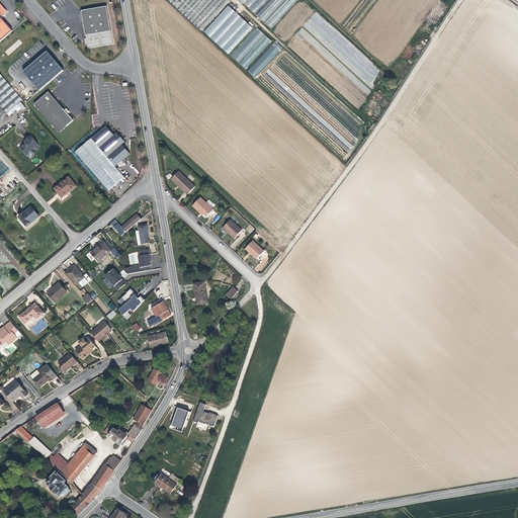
[(168,0),(201,30),(230,0),(168,0)]
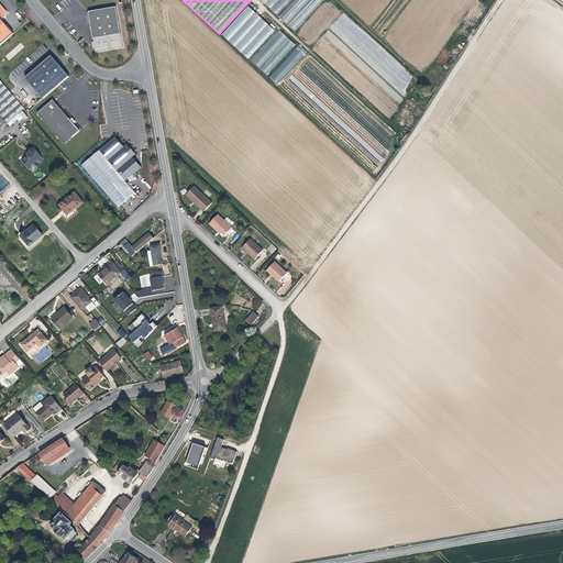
[(295,32),(322,0),(260,0),(277,15),(295,32)]
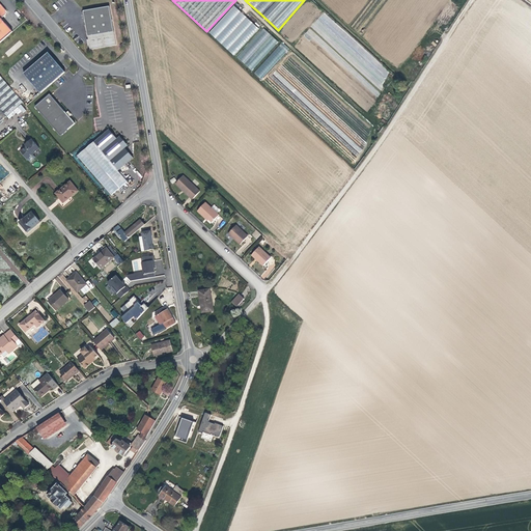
[(6,15),(6,10),(0,2),(0,43),(14,31),(1,19),(6,15)]
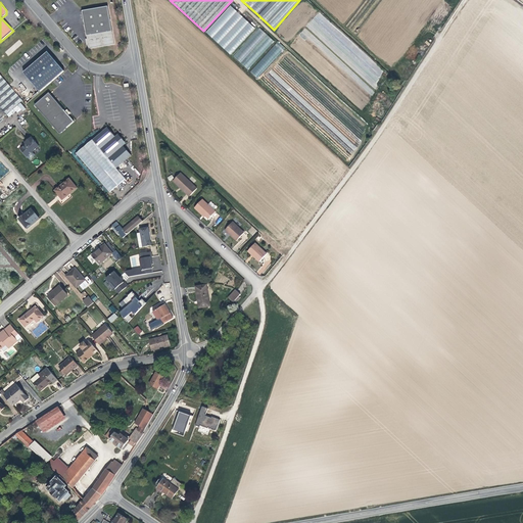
[(230,5),(205,32),(231,55),(255,28),(230,5)]
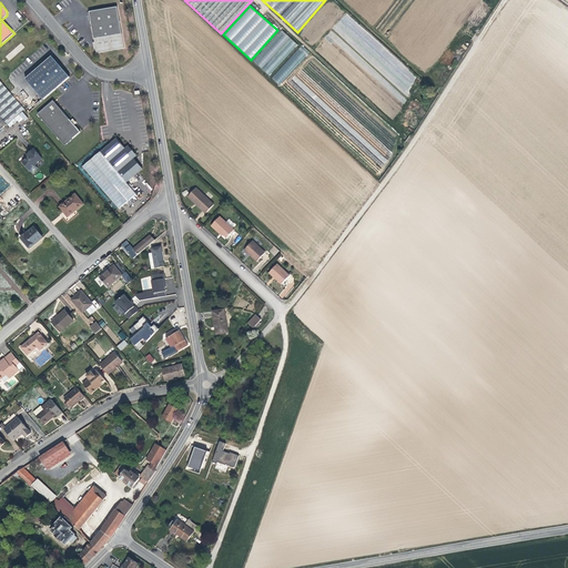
[(118,7),(89,11),(94,42),(95,49),(97,52),(124,48),(118,7)]
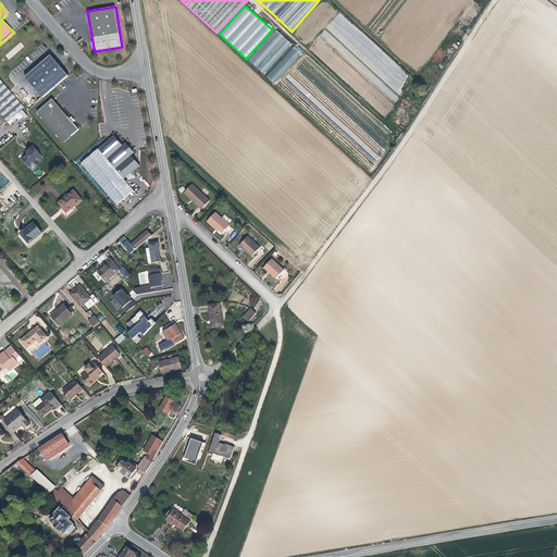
[(248,60),(263,74),(292,44),(276,29),(248,60)]
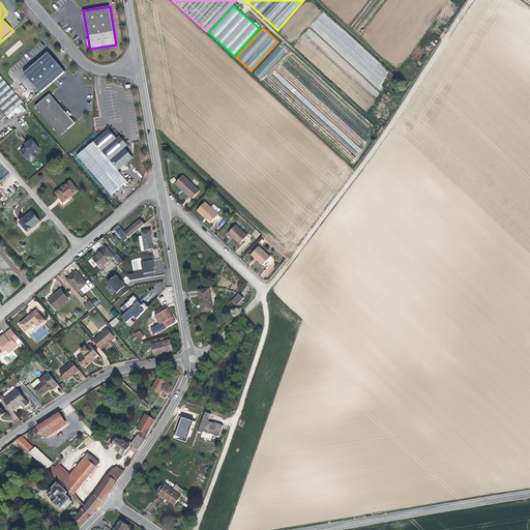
[(282,41),(254,72),(261,80),(289,49),(282,41)]
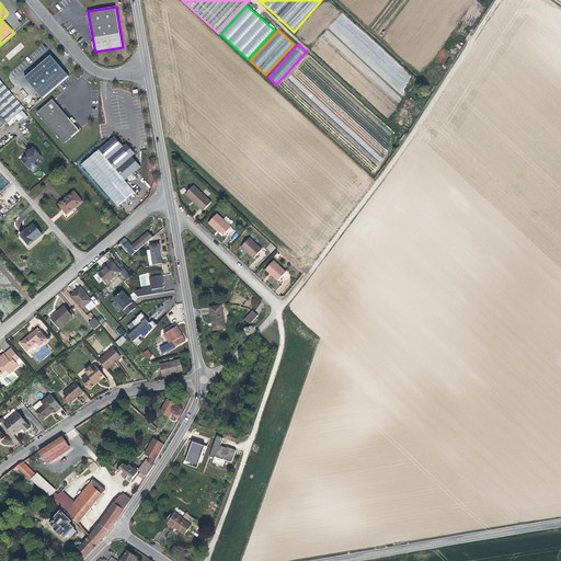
[(43,99),(70,76),(52,55),(25,78),(43,99)]
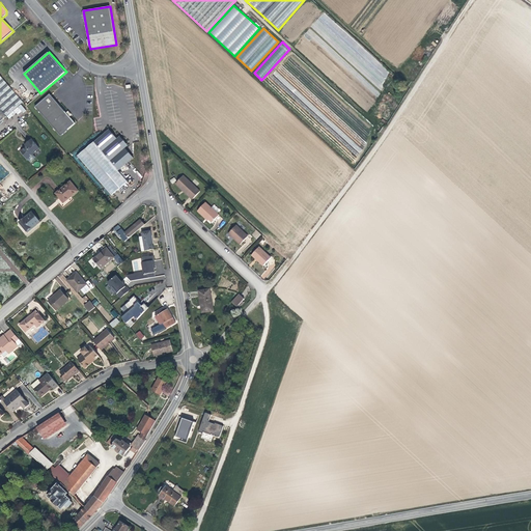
[(0,121),(23,103),(0,76),(0,121)]
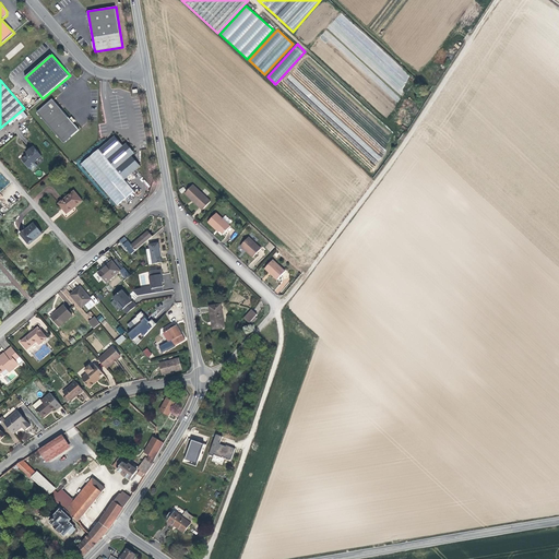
[(79,130),(52,99),(37,113),(63,143),(79,130)]
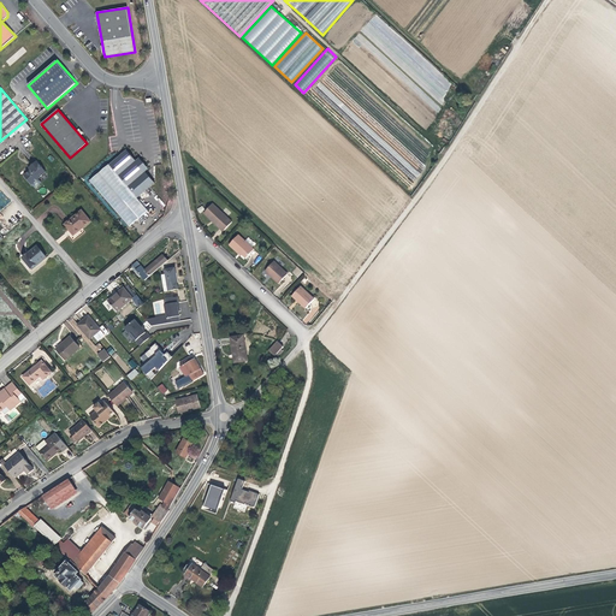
[(126,150),(90,181),(130,226),(148,211),(137,199),(154,183),(146,172),(136,161),(126,150)]
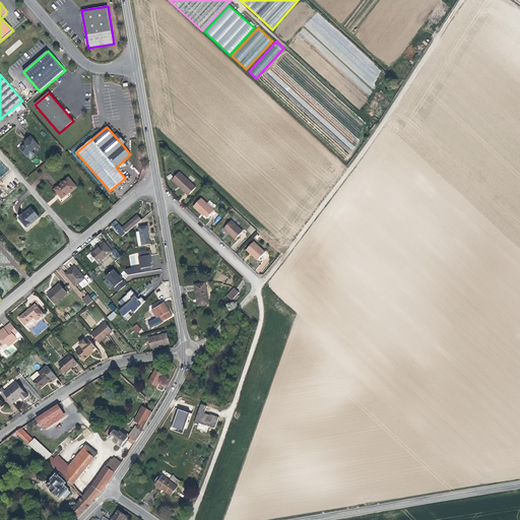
[(125,143),(117,133),(115,136),(123,145),(125,143)]
